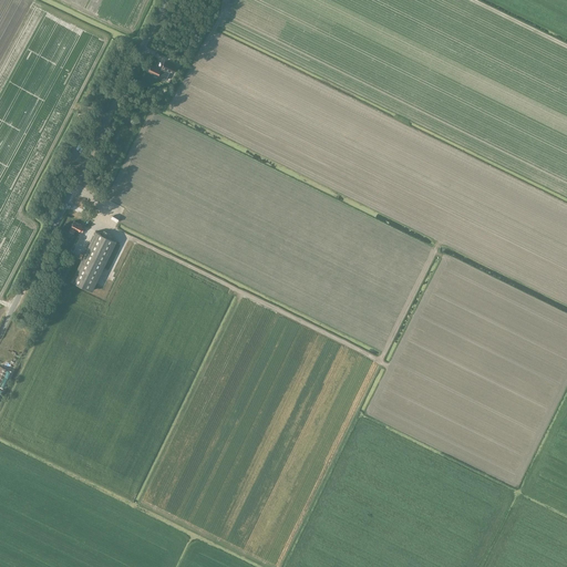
[(151,66),(148,71),(166,80),(169,72),(172,73),(175,66),(165,61),(160,71),(151,66)]
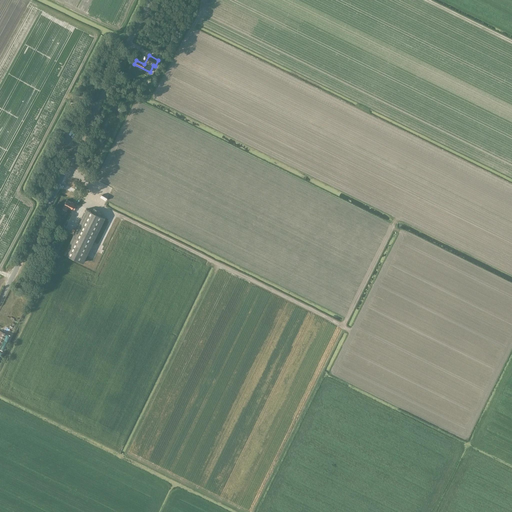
[(120,105),(116,109),(121,114),(124,110),(120,105)]
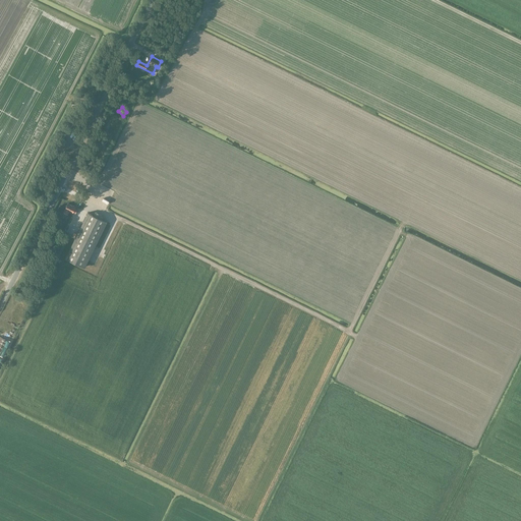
[(119,128),(118,126),(119,125),(121,124),(119,122),(117,123),(115,121),(111,125),(115,129),(114,129),(116,131),(119,128)]
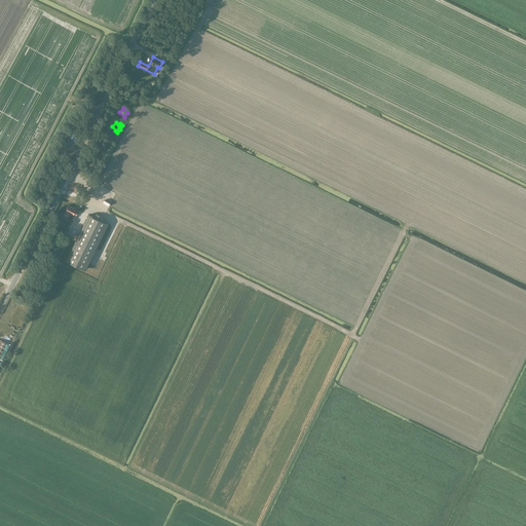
[(69,133),(63,129),(60,136),(66,139),(69,133)]
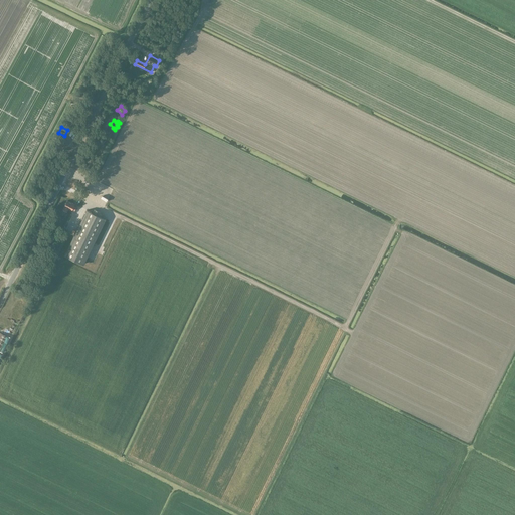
[(60,138),(61,136),(58,134),(53,143),(61,147),(62,146),(63,147),(64,144),(63,144),(65,140),(60,138)]
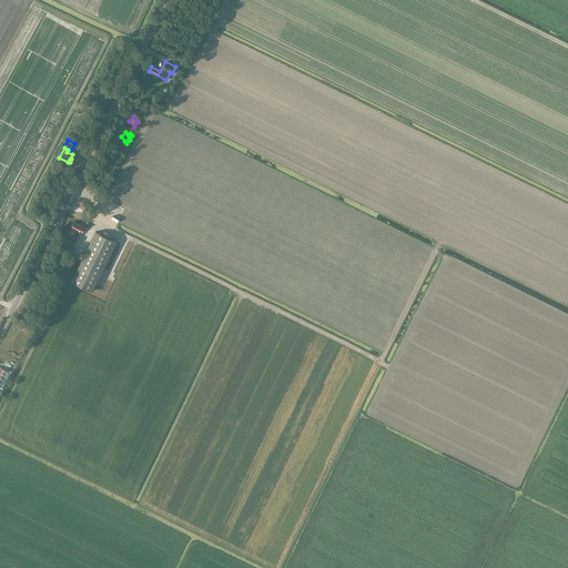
[(112,154),(115,158),(118,160),(121,154),(115,150),(112,154)]
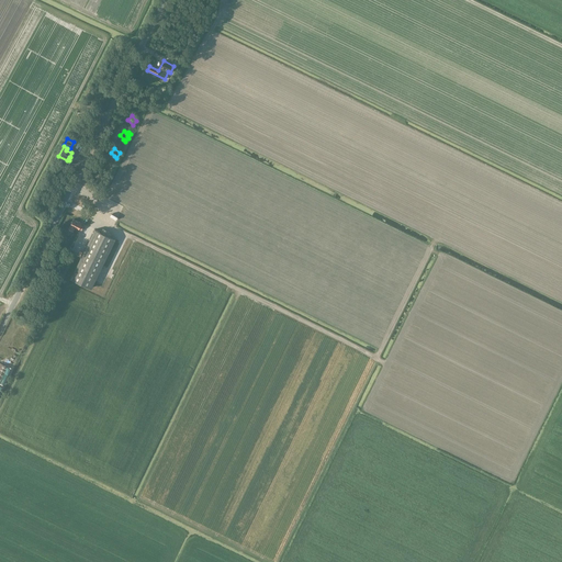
[(68,228),(70,229),(72,232),(75,228),(78,229),(81,231),(83,226),(80,225),(81,223),(72,218),(69,225),(70,225),(68,228)]
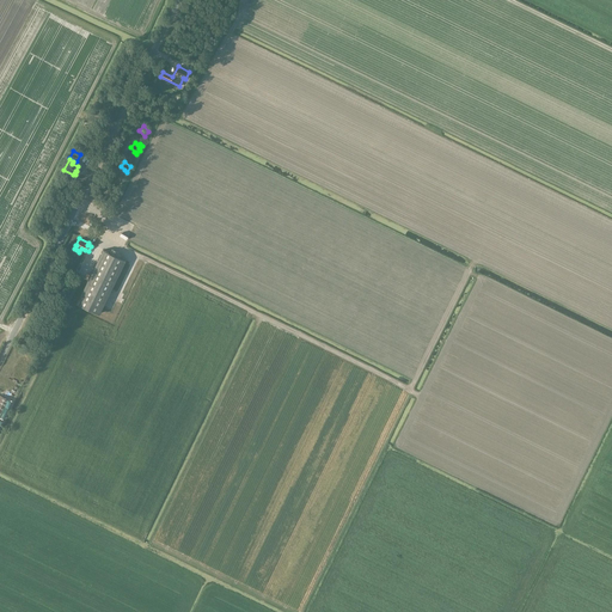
[(103,250),(77,303),(99,313),(126,261),(103,250)]
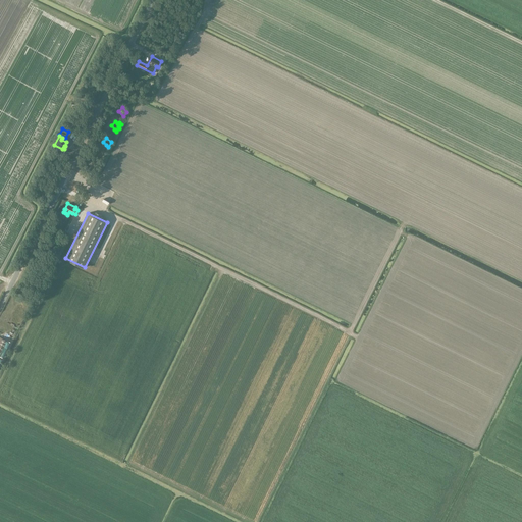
[(0,356),(3,358),(10,343),(1,337),(0,340),(0,356)]
